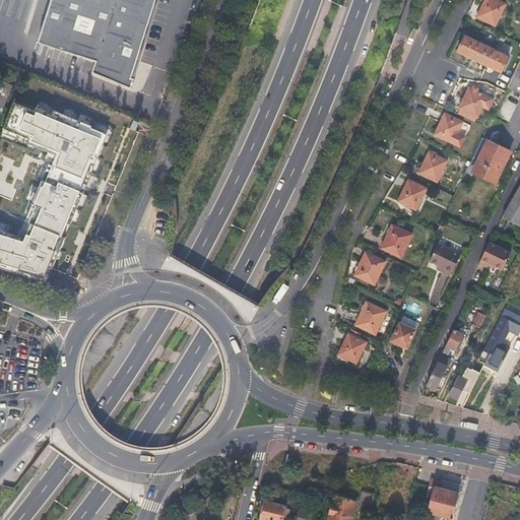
[(51,0),(38,43),(96,62),(92,74),(132,87),(135,78),(128,76),(134,59),(136,60),(154,0),(51,0)]
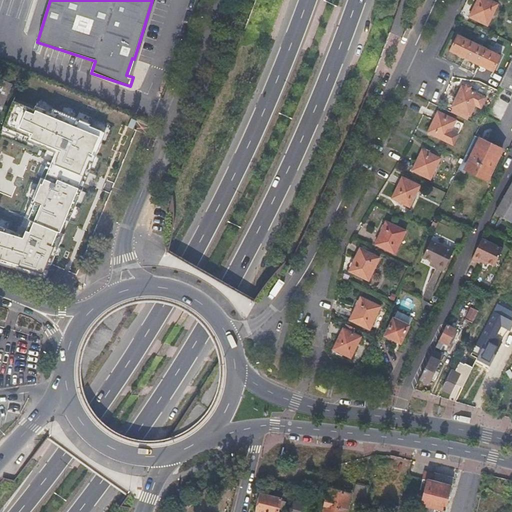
[(477,0),(470,16),(487,24),(497,3),(490,0),(477,0)]
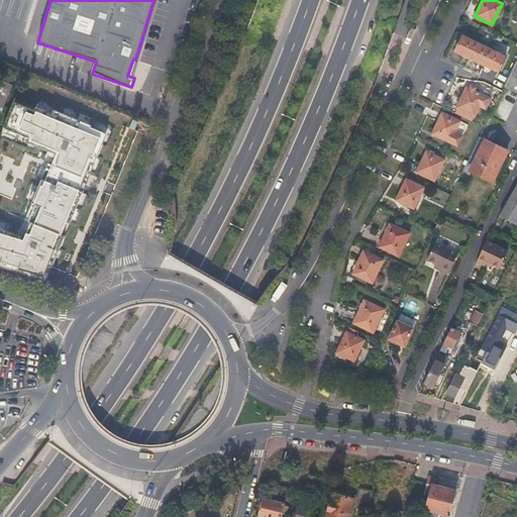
[(455,50),(470,58),(477,42),(462,35),(455,50)]
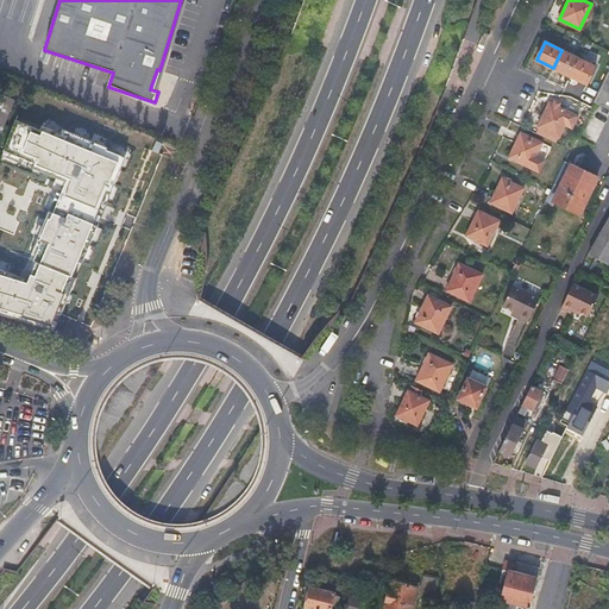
[(562,50),(553,68),(570,76),(578,58),(562,50)]
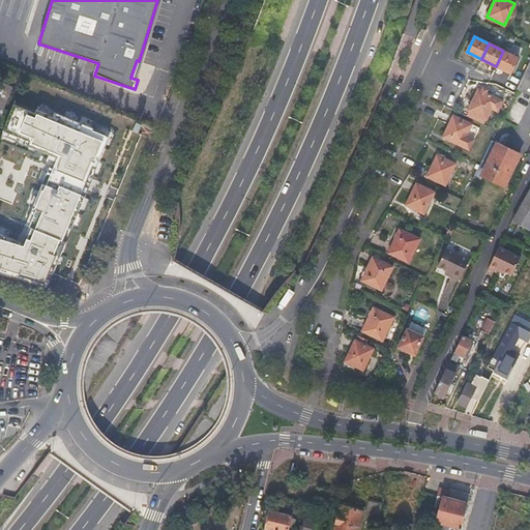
[(518,58),(503,51),(496,66),(510,72),(518,58)]
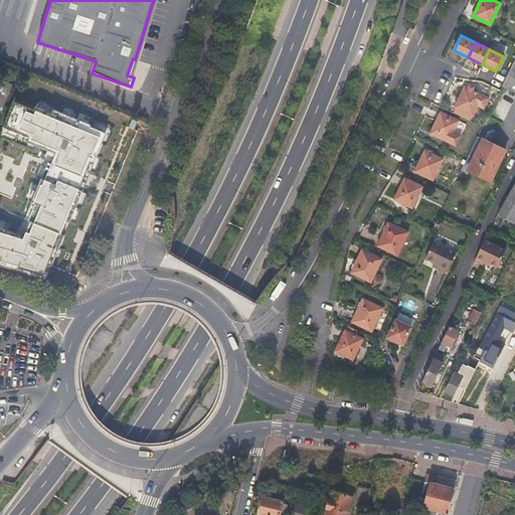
[(514,58),(503,84),(514,90),(514,58)]
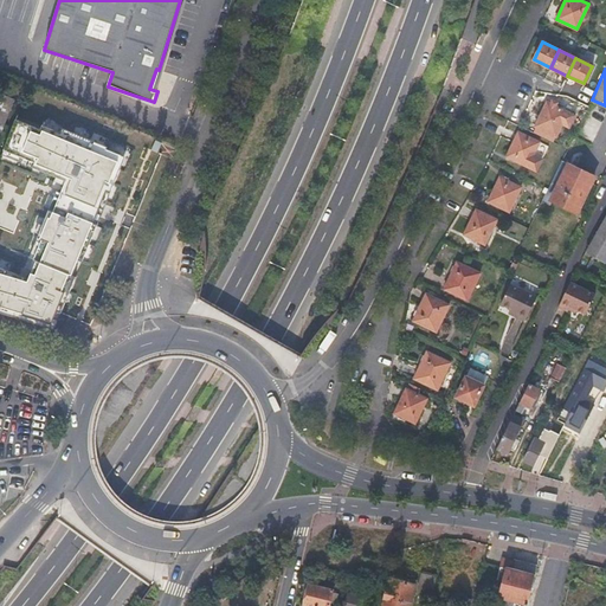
[(0,134),(0,135),(14,98),(0,91),(0,134)]
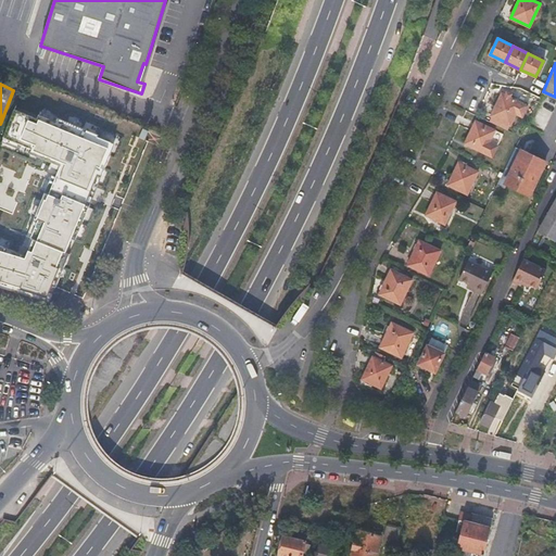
[(503,93),(492,116),(510,125),(521,103),(503,93)]
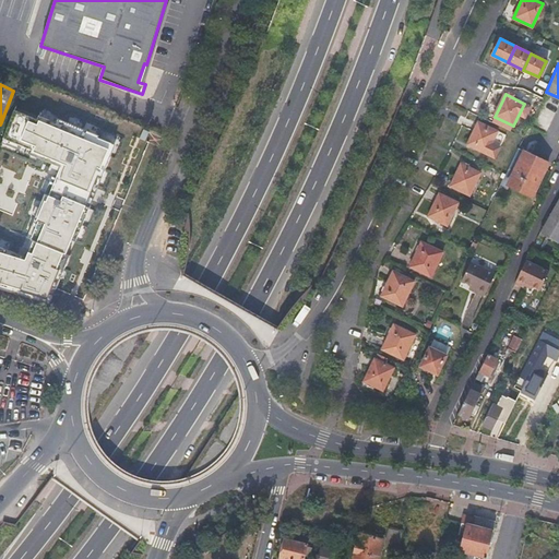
[(0,285),(62,304),(111,137),(60,121),(43,116),(43,118),(18,110),(6,149),(58,163),(31,254),(0,245),(0,285)]
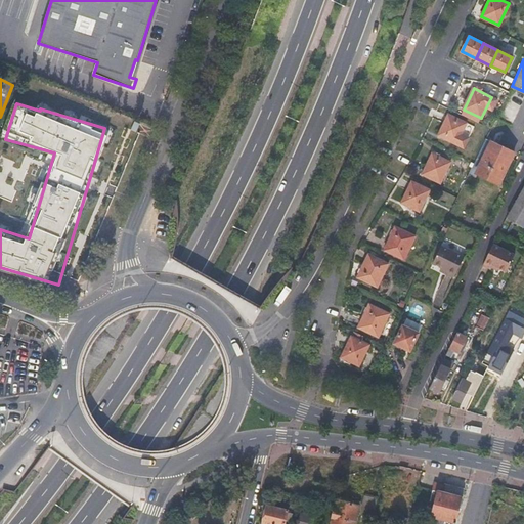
[(453,105),(452,110),(480,123),(481,119),(453,105)]
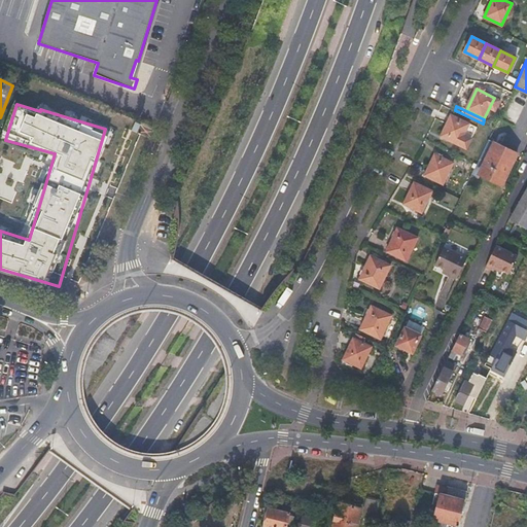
[(452,115),(443,136),(467,148),(472,138),(465,134),(469,124),(452,115)]
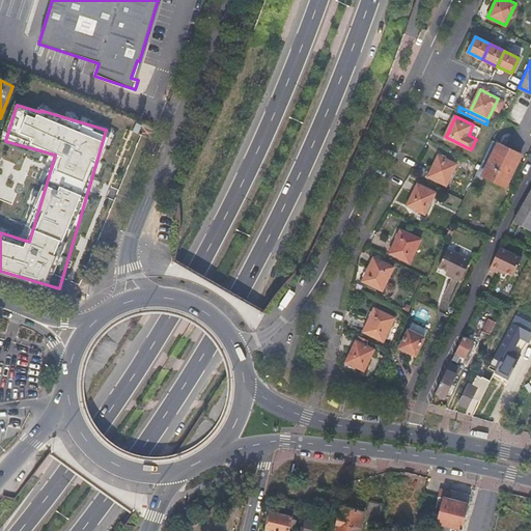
[(493,141),(476,174),(483,178),(484,175),(505,186),(521,154),(493,141)]
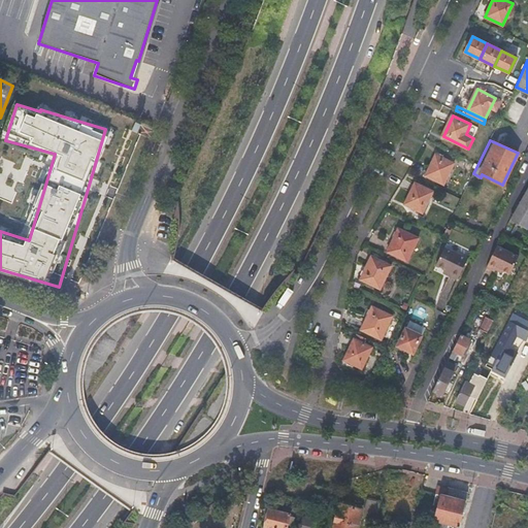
[(427,175),(444,184),(456,163),(437,155),(427,175)]
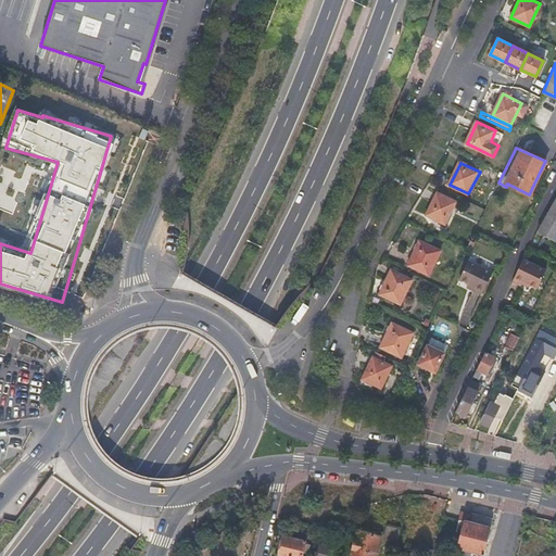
[(427,214),(445,224),(456,201),(438,191),(427,214)]
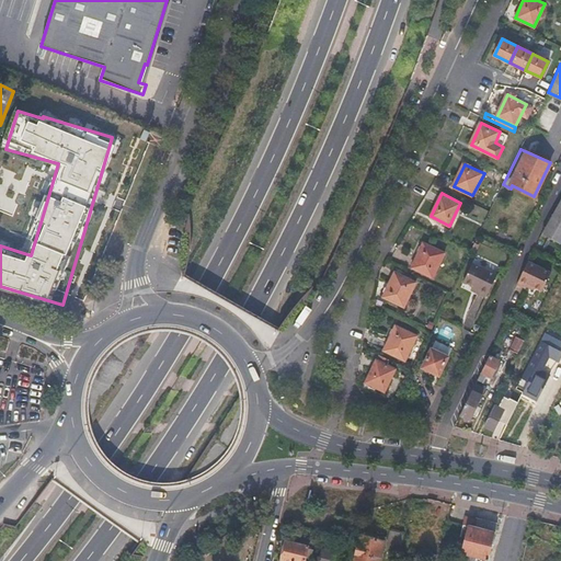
[(559,248),(560,243),(560,203),(541,237),(559,248)]
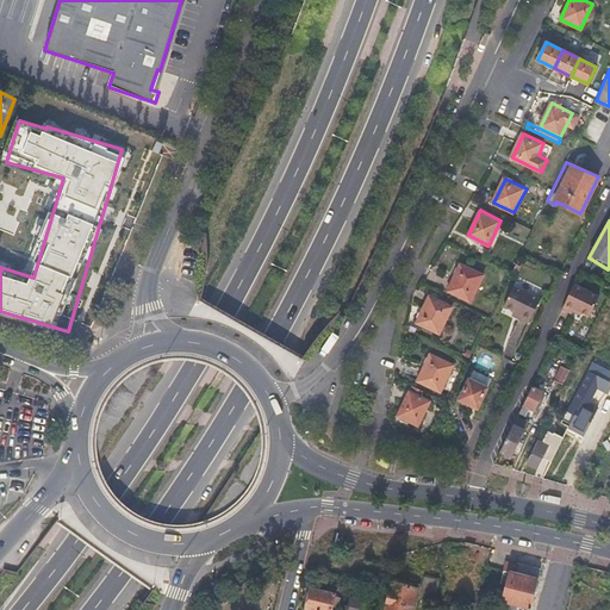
[(448,290),(471,300),(485,274),(461,263),(448,290)]
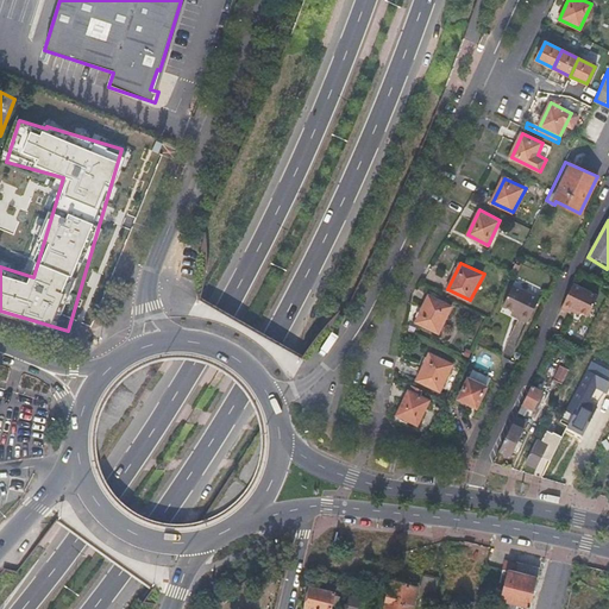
[(504,305),(521,312),(519,316),(528,321),(540,297),(513,286),(504,305)]
